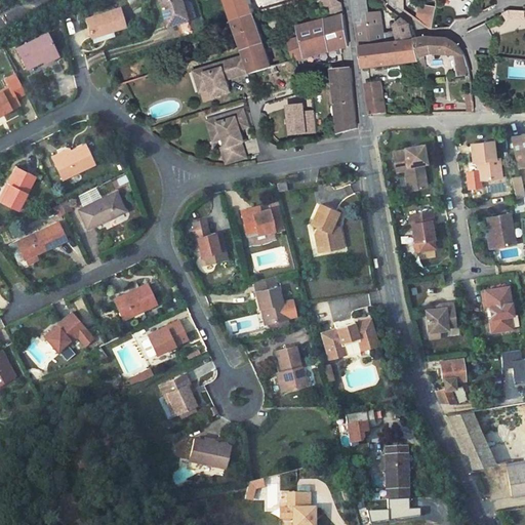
[(182,0),(159,0),(168,27),(189,21),(183,3),(182,0)]
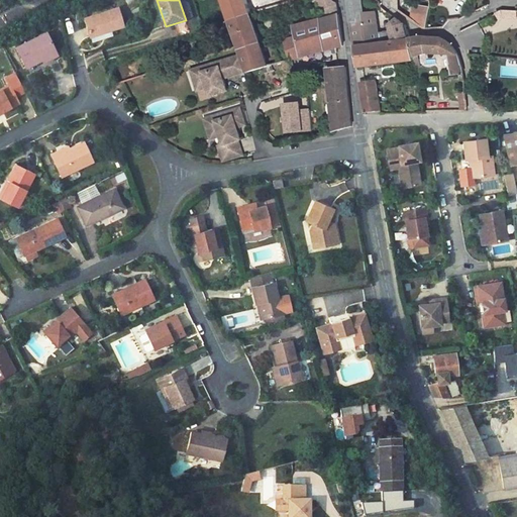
[(246,0),(224,0),(232,21),(252,15),(246,0)]
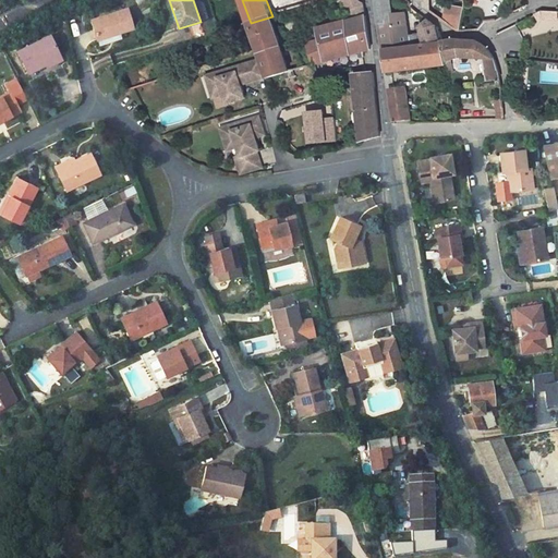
[(359,0),(344,0),(352,17),(365,13),(364,2),(359,1),(359,0)]
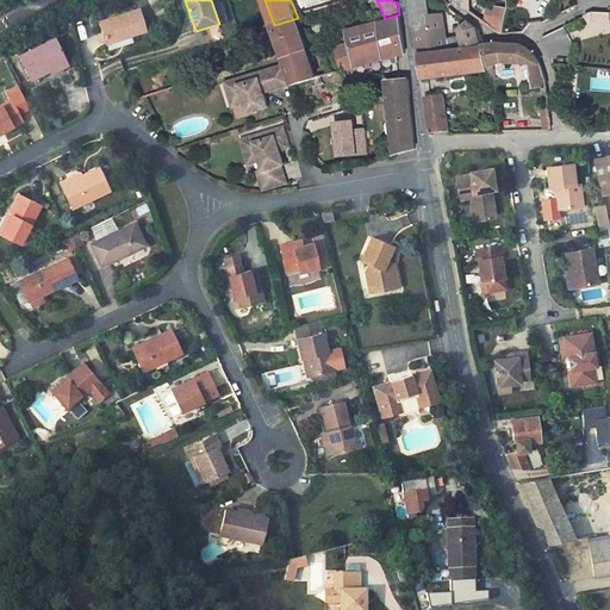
[(428,0),(411,0),(419,55),(461,47),(460,36),(448,38),(443,12),(429,17),(428,0)]
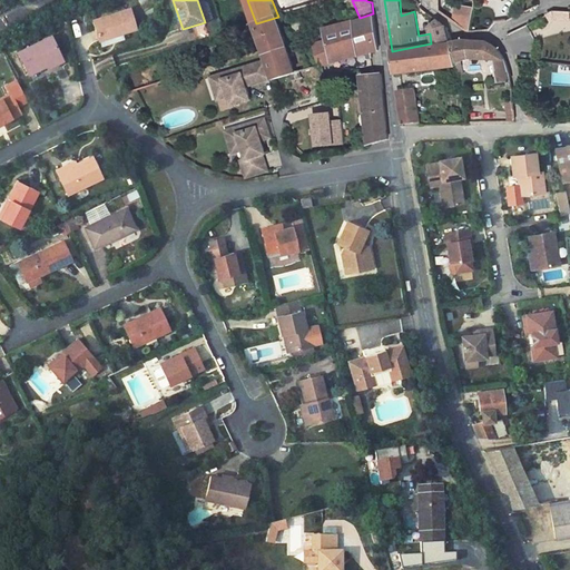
[(205,2),(198,3),(205,22),(210,20),(205,2)]
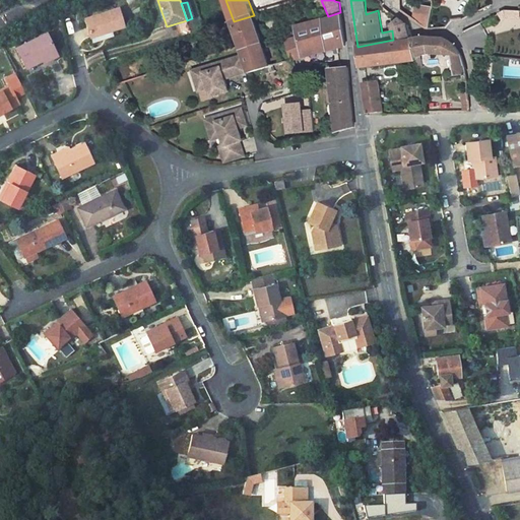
[(216,4),(207,5),(210,21),(219,20),(216,4)]
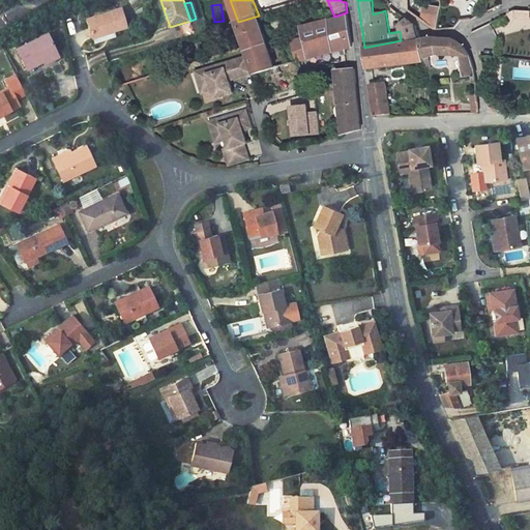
[(441,7),(422,4),(419,19),(435,30),(437,30),(441,7)]
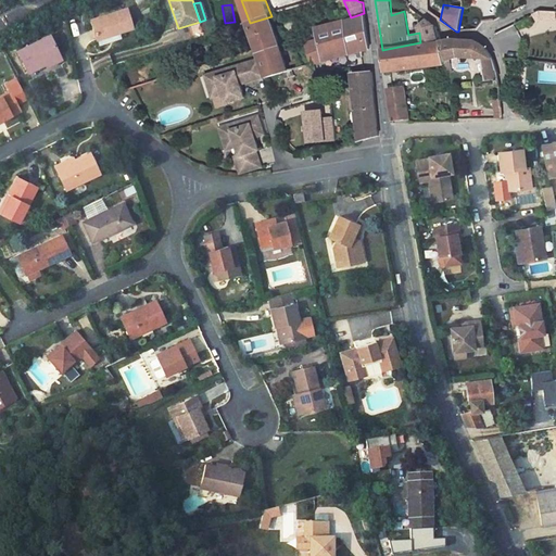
[(127,9),(91,20),(98,40),(134,29),(127,9)]
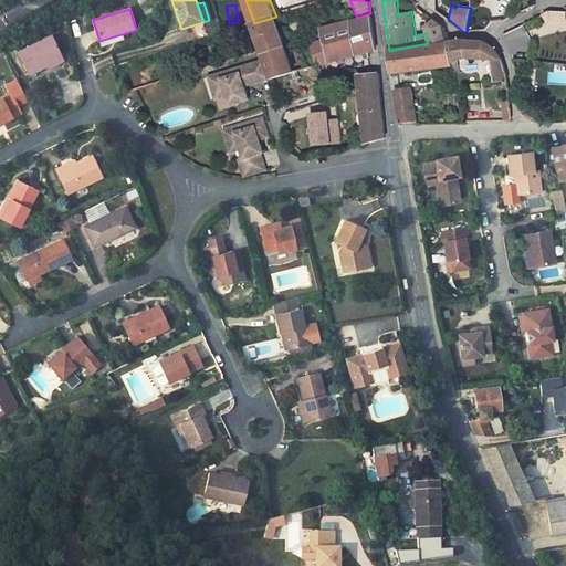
[(551,12),(543,16),(545,21),(549,20),(552,20),(563,20),(564,12),(562,12),(551,12)]
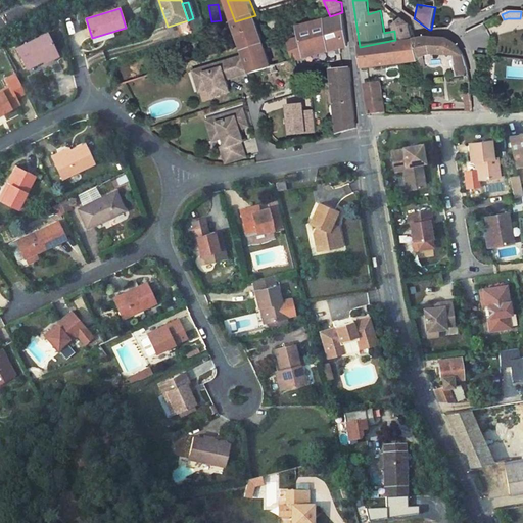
[(343,14),(297,28),(300,37),(306,57),(348,46),(343,14)]
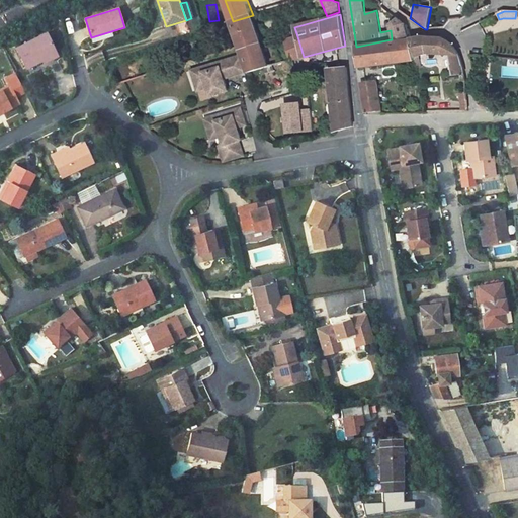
[(253,15),(233,21),(244,56),(249,72),(270,66),(253,15)]
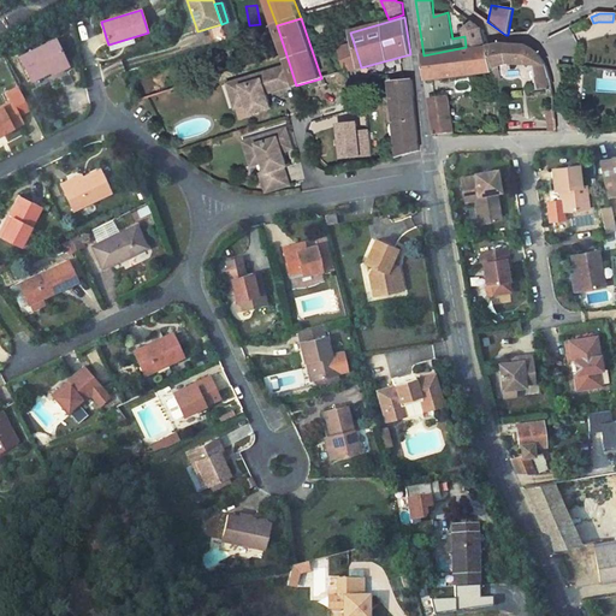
[(481,29),(473,22),(466,27),(468,47),(484,45),(481,29)]
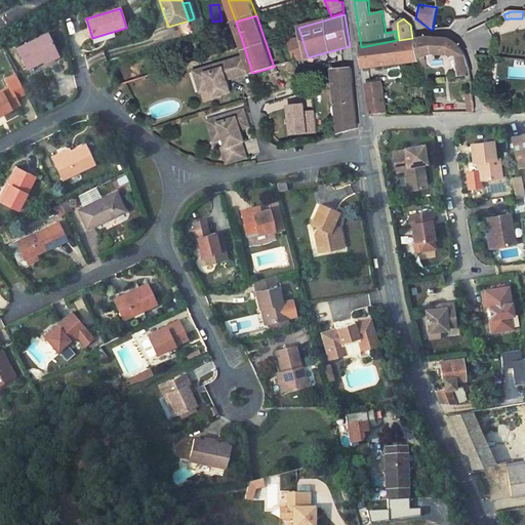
[(48,34),(17,48),(27,68),(44,59),(45,63),(59,55),(48,34)]
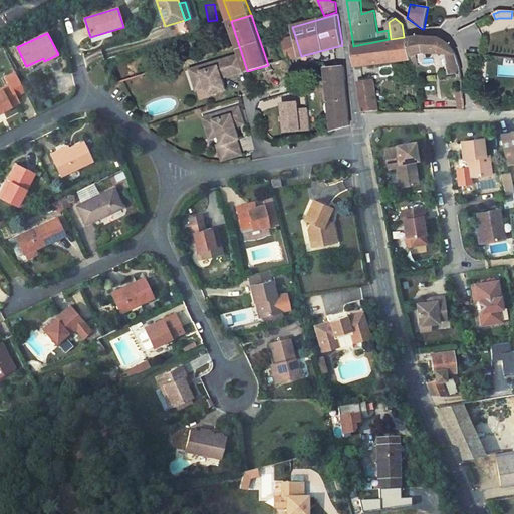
[(295,36),(286,39),(292,59),(301,56),(295,36)]
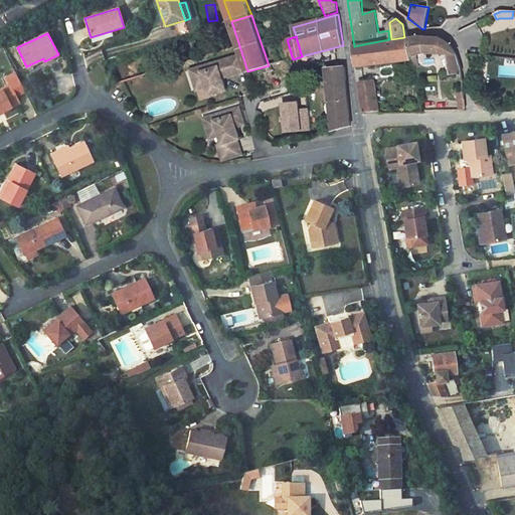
[(391,39),(354,46),(357,66),(411,60),(411,57),(407,39),(405,40),(404,37),(391,39)]
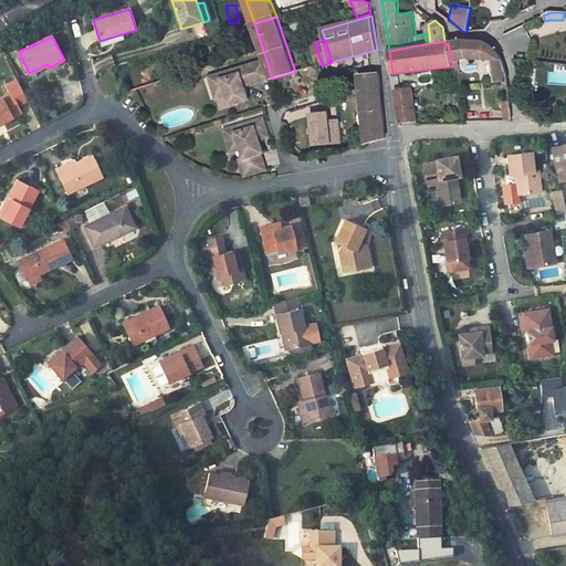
[(460,41),(448,43),(452,63),(465,60),(492,64),(495,83),(507,82),(505,71),(503,65),(500,60),(494,50),(486,43),(460,41)]
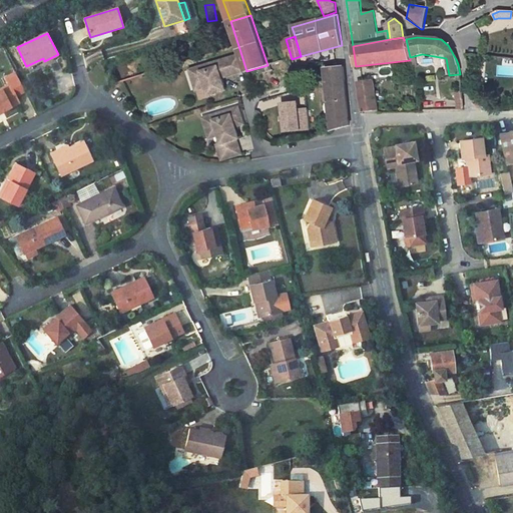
[(241,55),(197,69),(203,89),(207,87),(210,96),(227,91),(224,79),(222,74),(230,72),(231,77),(246,72),(246,71),(241,55)]
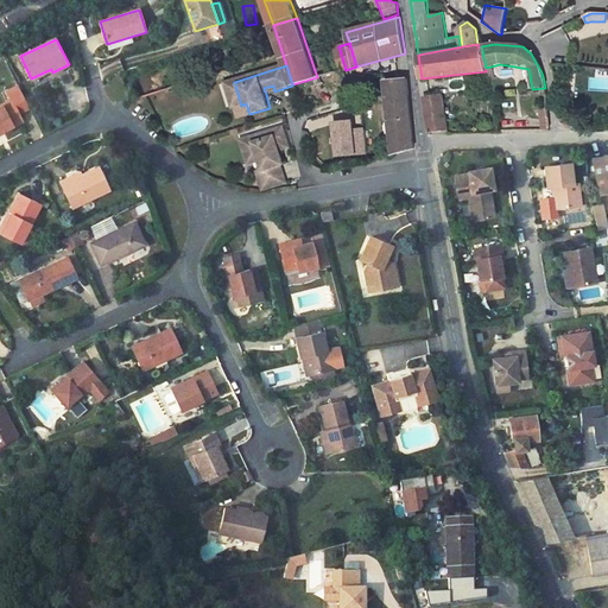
[(409,78),(387,80),(388,106),(385,106),(387,120),(391,120),(393,150),(415,149),(410,97),(409,78)]
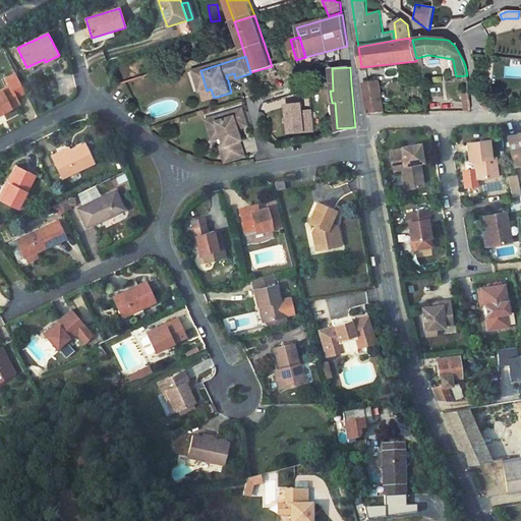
[(0,88),(0,112),(18,103),(14,95),(24,90),(21,82),(19,79),(14,68),(3,74),(8,83),(0,88)]
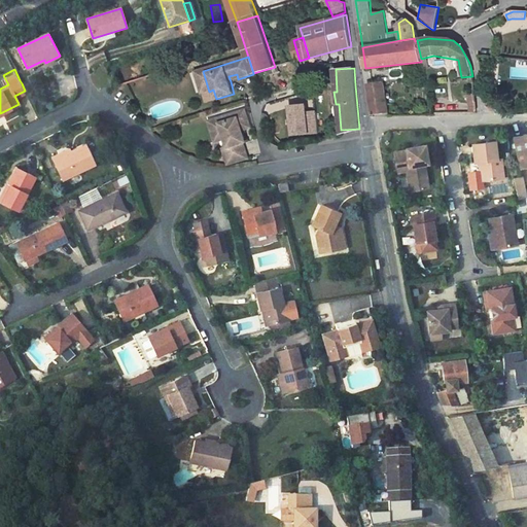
[(202,93),(209,92),(203,71),(197,73),(202,93)]
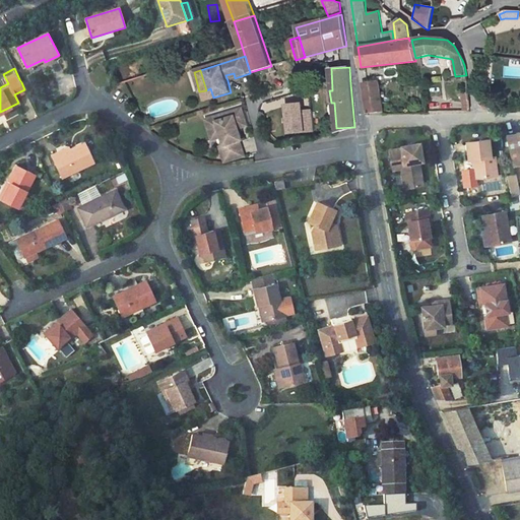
[(379,80),(363,82),(367,113),(382,113),(379,80)]
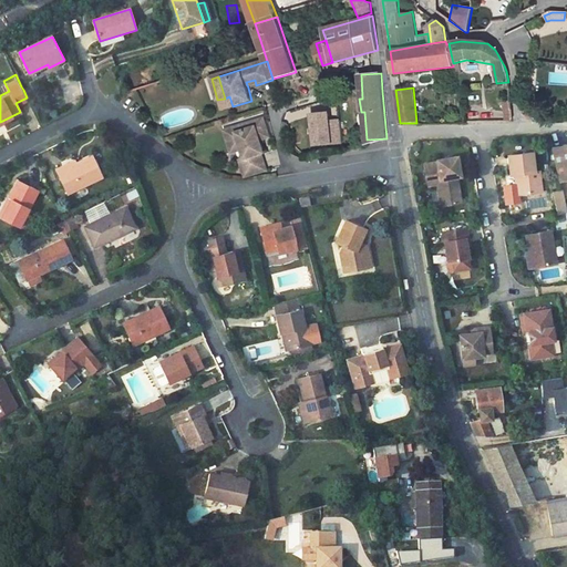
[(341,120),(333,120),(332,112),(310,114),(313,147),(342,145),(341,120)]
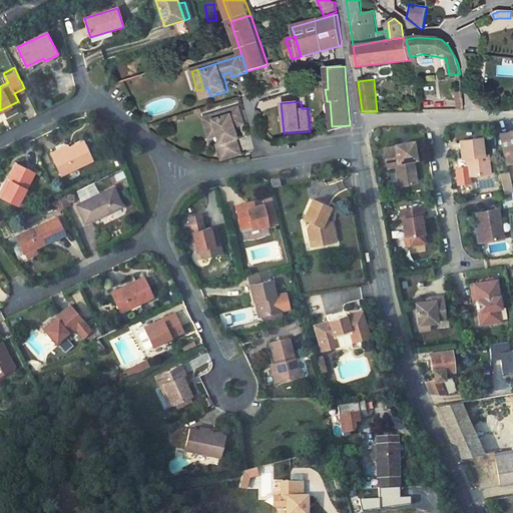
[(240,108),(211,117),(217,136),(222,135),(224,143),(220,145),(225,160),(244,154),(239,139),(241,139),(237,128),(235,122),(243,119),(240,108)]
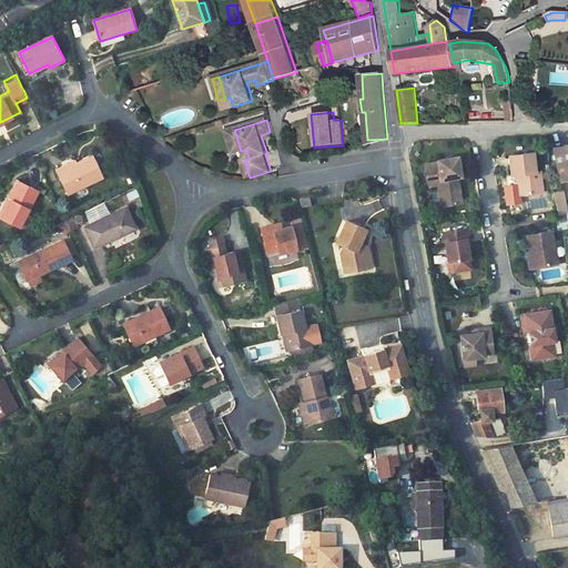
[(241,151),(234,130),(227,132),(234,153),(241,151)]
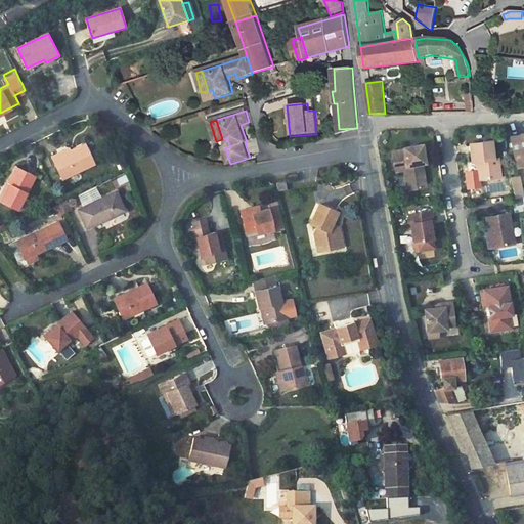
[(249,122),(241,125),(243,131),(251,128),(249,122)]
